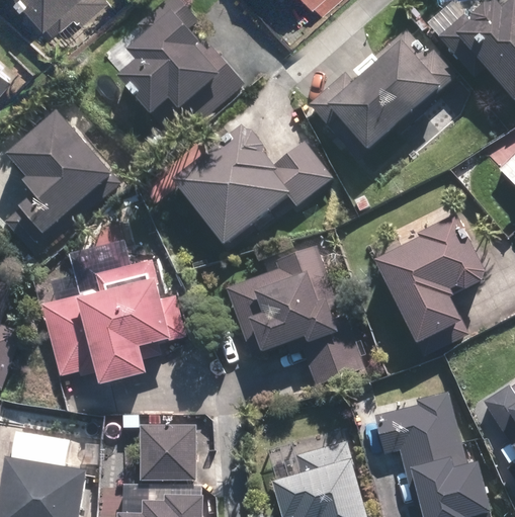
[(32,0),(50,21),(52,20),(62,31),(83,13),(91,21),(115,0),(32,0)]
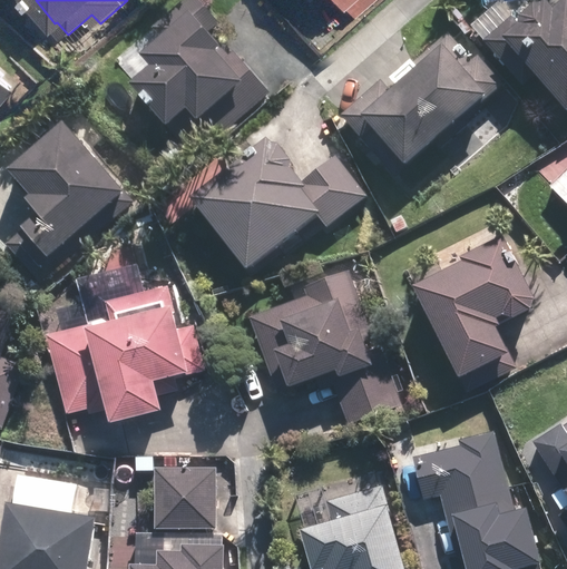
[(228,54),(208,29),(218,20),(201,0),(182,0),(153,26),(158,33),(138,52),(147,64),(127,81),(194,156),(271,90),(233,49),(228,54)]
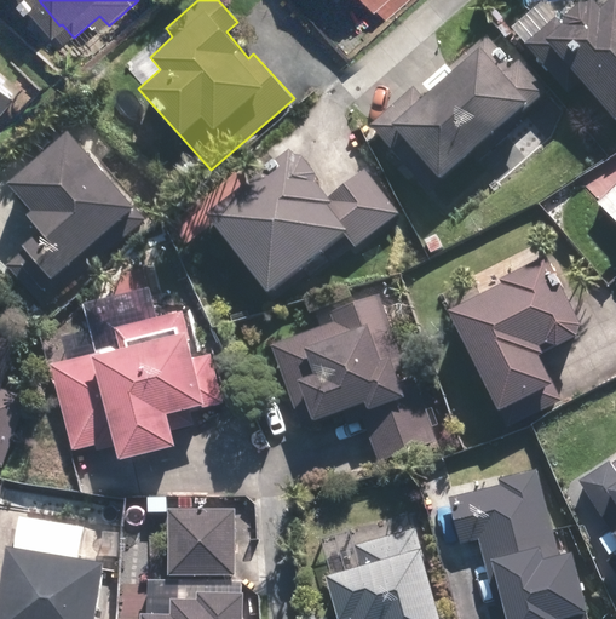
[(374,0),(389,16),(406,0),(374,0)]
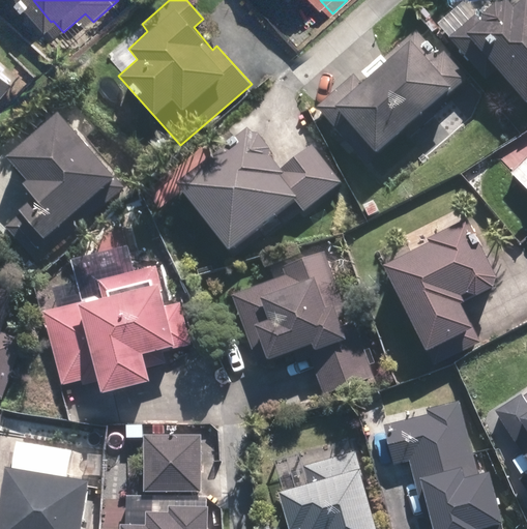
[(518,0),(513,5),(507,0),(502,0),(501,1),(495,1),(480,12),(480,18),(474,11),(448,35),(487,78),(496,68),(526,103),(526,0),(518,0)]
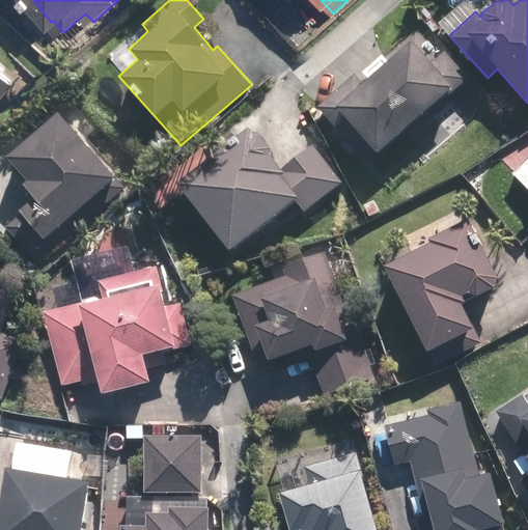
[(440,53),(417,28),(384,58),(381,55),(364,71),(368,75),(362,82),(354,73),(318,104),(371,164),(405,134),(409,138),(438,113),(433,108),(471,74),(447,48),(440,53)]
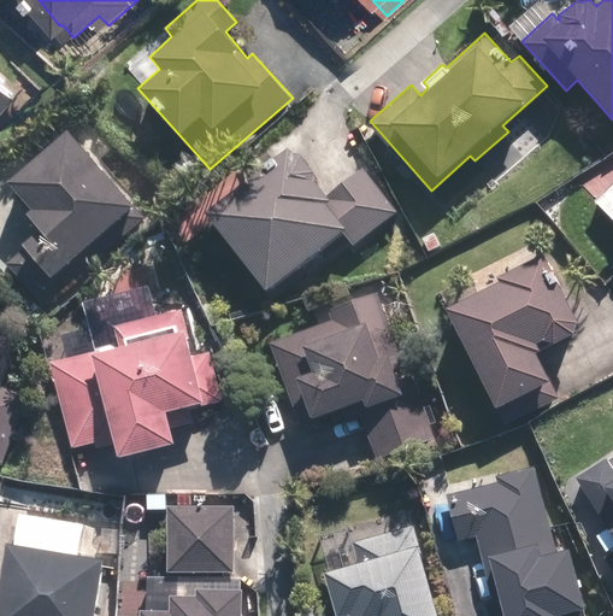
[(0,109),(22,84),(15,80),(19,76),(0,58),(0,109)]
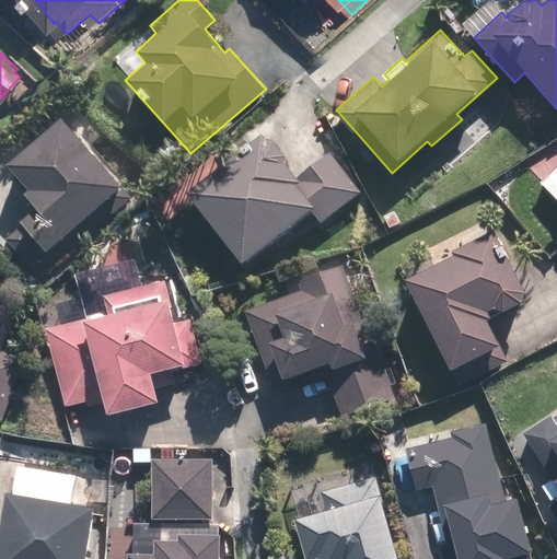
[(54,119),(59,113),(54,108),(47,115),(54,119)]
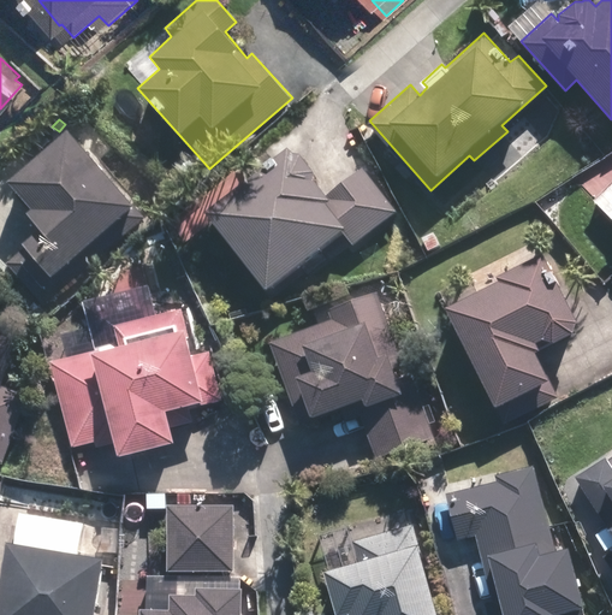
[(144,200),(78,124),(19,176),(43,203),(37,207),(52,224),(34,238),(36,242),(19,256),(57,300),(159,212),(147,199),(144,200)]
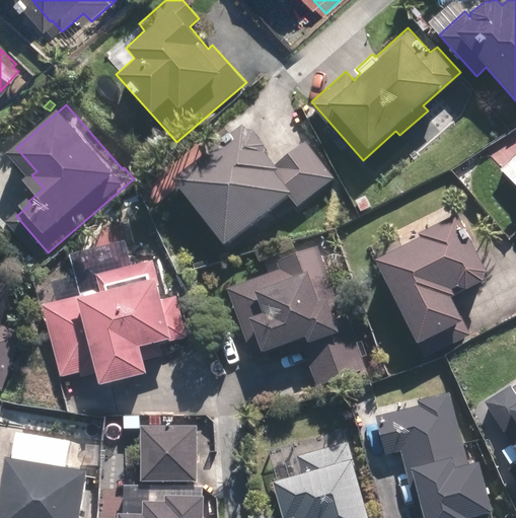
[(274,166),(262,150),(263,144),(250,129),(244,129),(240,124),(170,178),(222,245),(288,194),(299,208),(336,176),(305,141),(274,166)]
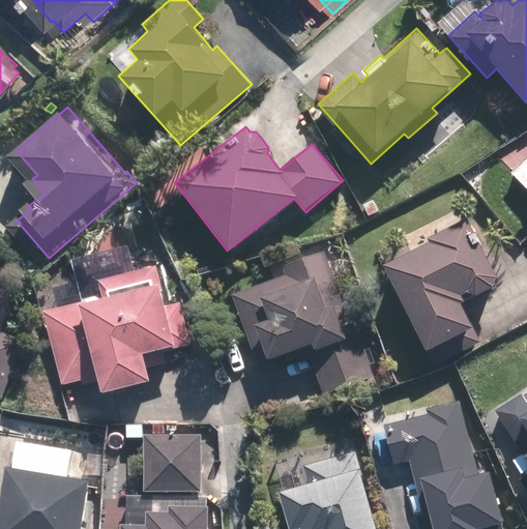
[(375,199),(364,204),(370,213),(380,208),(375,199)]
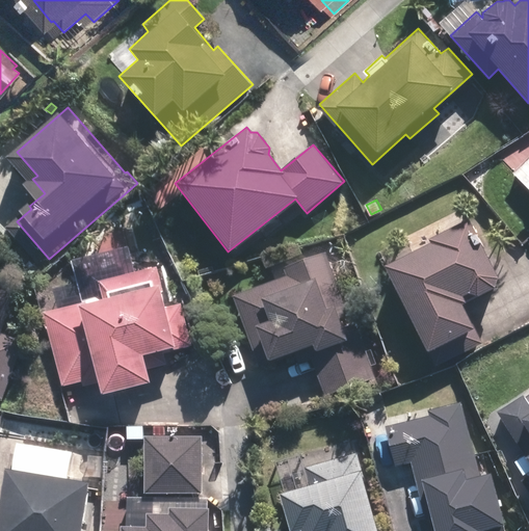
[(468,315),(461,302),(465,301),(460,294),(467,291),(477,295),(495,287),(497,276),(467,218),(428,239),(429,241),(382,265),(426,351),(429,350),(437,365),(483,343),(471,314),(468,315)]
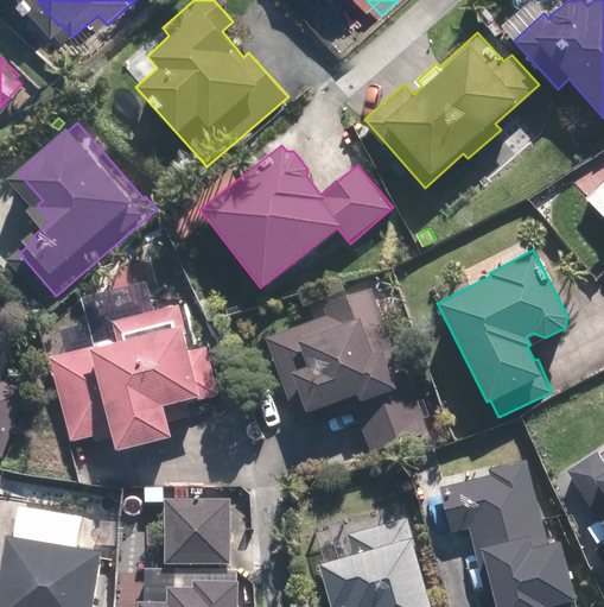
[(386,364),(399,359),(373,288),(324,305),(328,314),(266,336),(294,417),(335,403),(332,400),(350,394),(373,450),(430,430),(406,368),(389,374),(386,364)]
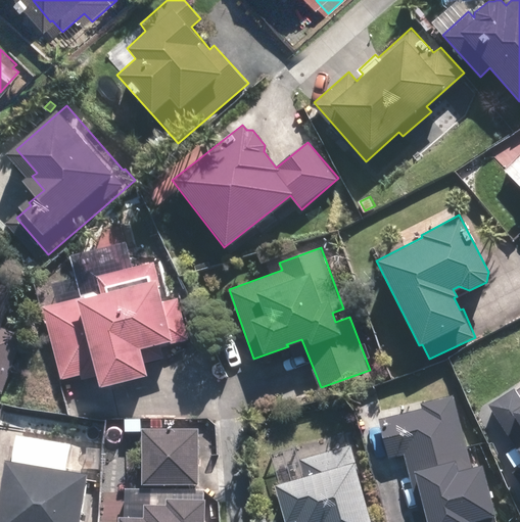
[(28,272),(37,264),(29,255),(20,264),(28,272)]
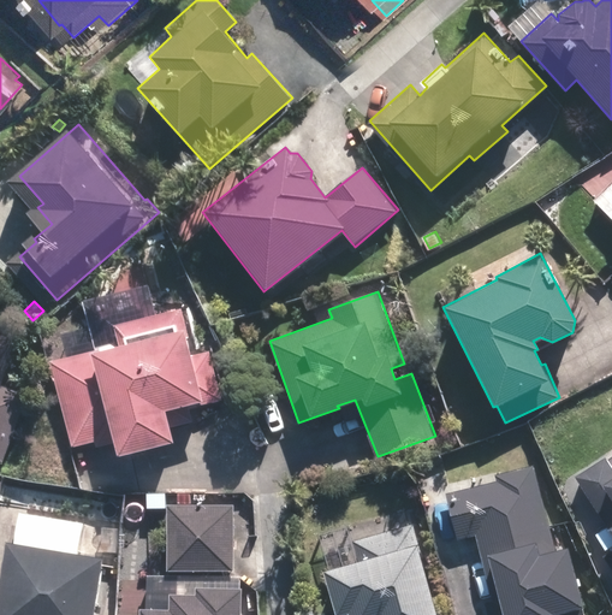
[(202,356),(196,338),(201,337),(194,307),(126,325),(132,346),(113,349),(112,348),(63,361),(85,447),(123,437),(129,456),(184,442),(179,426),(203,420),(200,404),(213,401),(213,404),(235,398),(221,350),(202,356)]
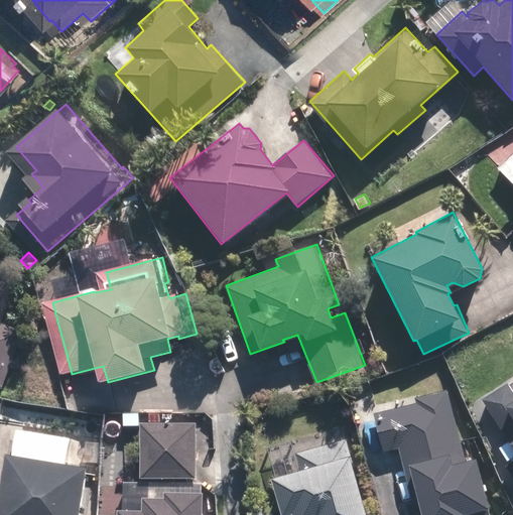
[(0,380),(17,387),(38,329),(17,322),(30,283),(0,272),(0,380)]
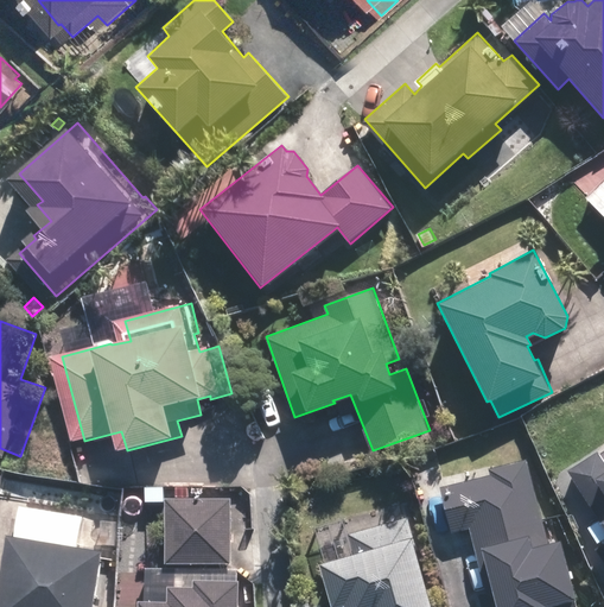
[(603,459),(598,450),(567,470),(601,520),(598,522),(603,530),(603,545),(596,551),(603,562),(603,459)]
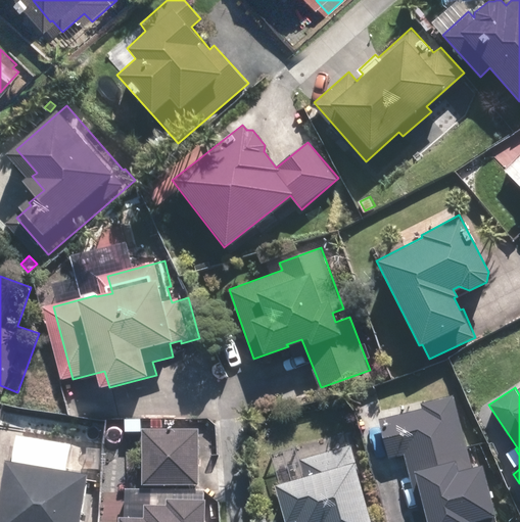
[(473,467),(455,395),(422,404),(422,408),(379,418),(389,458),(405,455),(422,521),(470,521),(470,520),(493,516),(481,465),(473,467)]
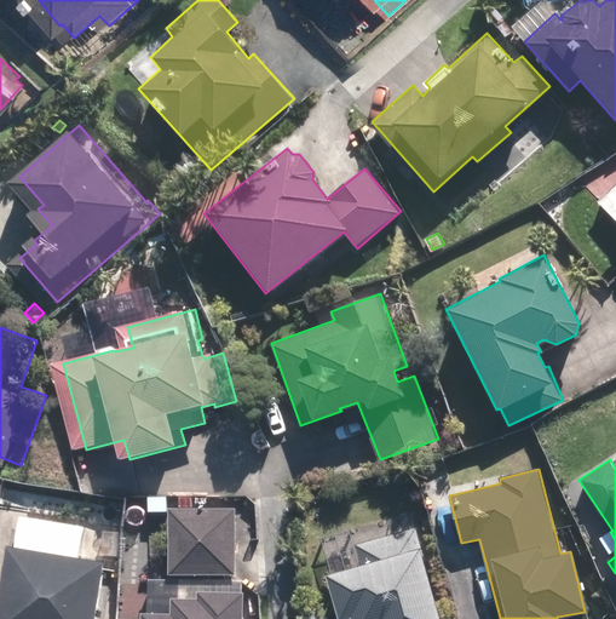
[(145,510),(145,496),(125,496),(125,511),(145,510)]
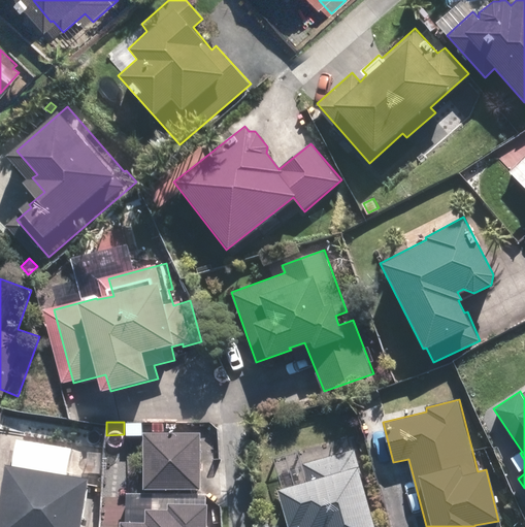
[(164,430),(164,422),(153,422),(154,430),(164,430)]
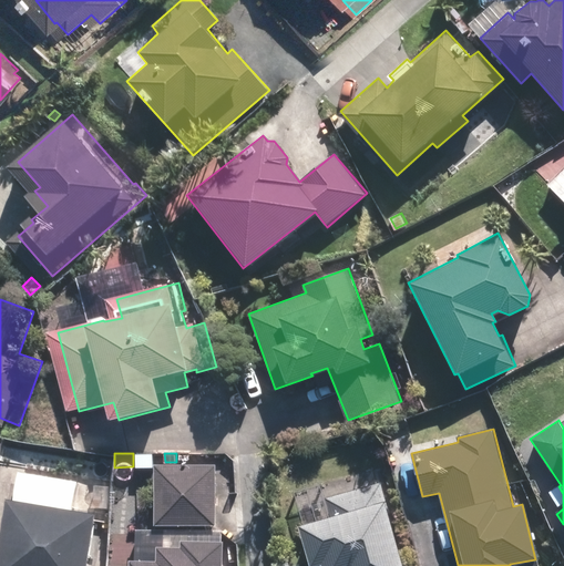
[(216,464),(154,464),(154,524),(216,525),(216,464)]
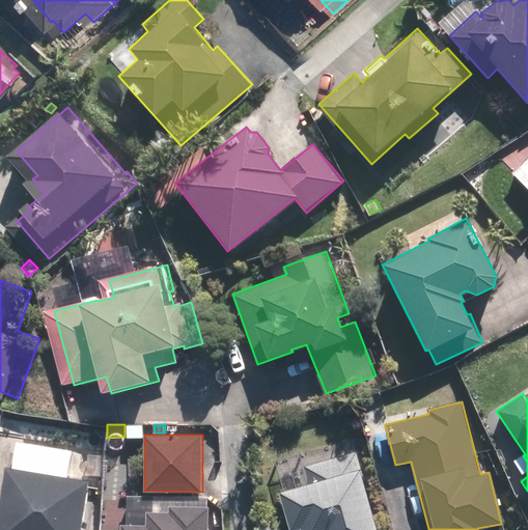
[(376,529),(360,475),(363,476),(356,451),(305,466),(310,482),(278,492),(288,529),(293,529),(300,528),(300,529),(376,529)]
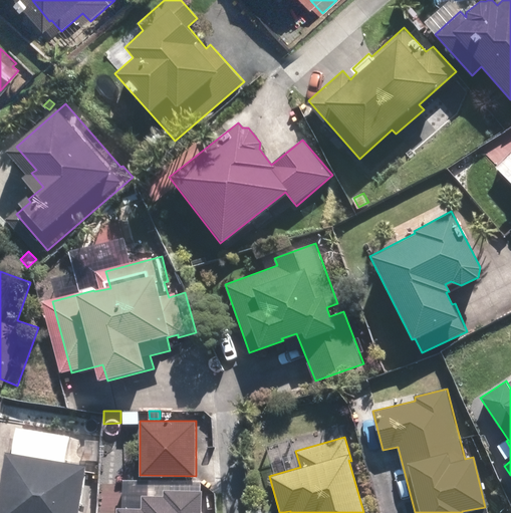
[(75,512),(84,465),(5,452),(0,477),(0,512),(75,512)]
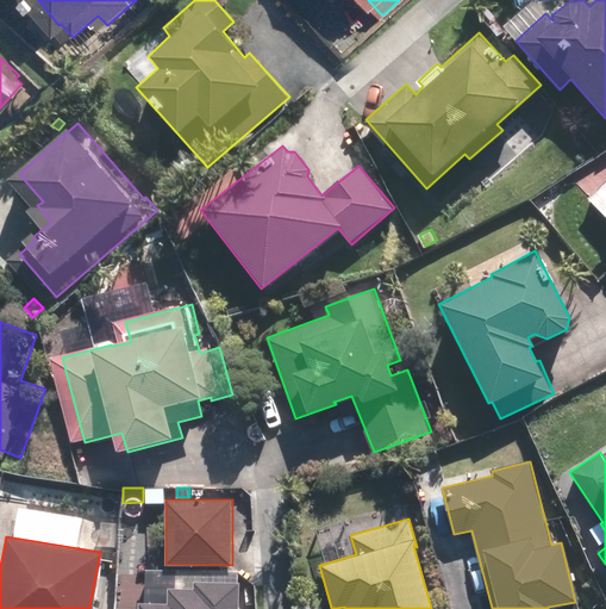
[(603,590),(605,589),(605,569),(594,573),(603,590)]
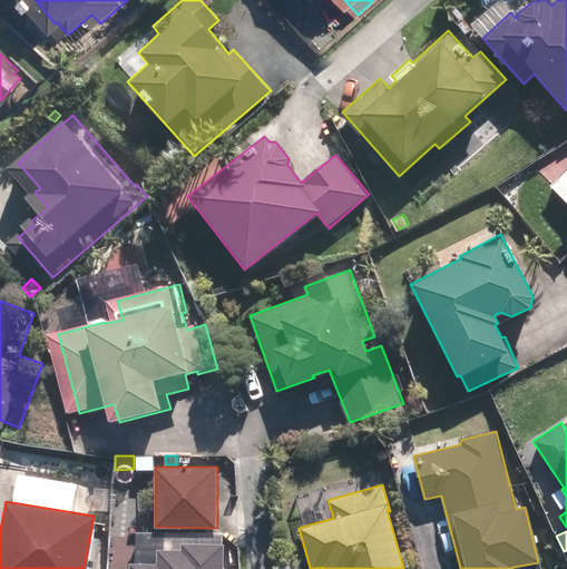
[(221,568),(222,543),(181,542),(181,550),(156,549),(156,563),(128,562),(127,568),(221,568)]
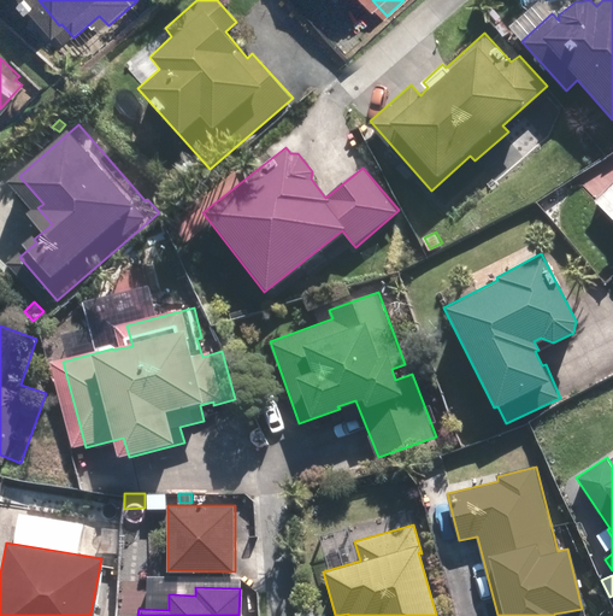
[(298,615),(314,615),(314,600),(298,602),(298,615)]
